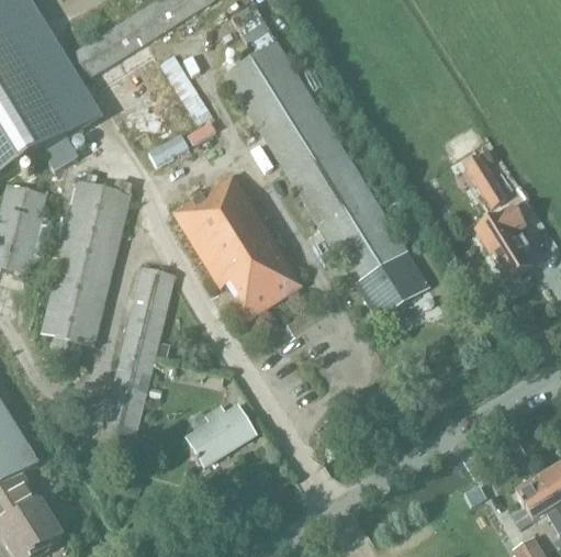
[(0,179),(43,154),(54,171),(77,157),(66,140),(82,130),(2,0),(0,0),(0,179)]
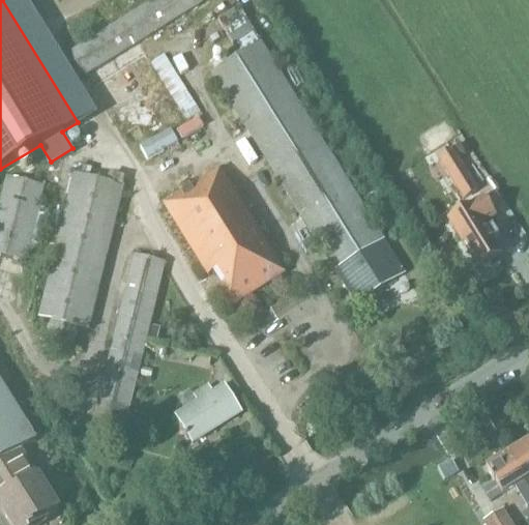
[(147,0),(68,49),(83,74),(201,0),(147,0)]
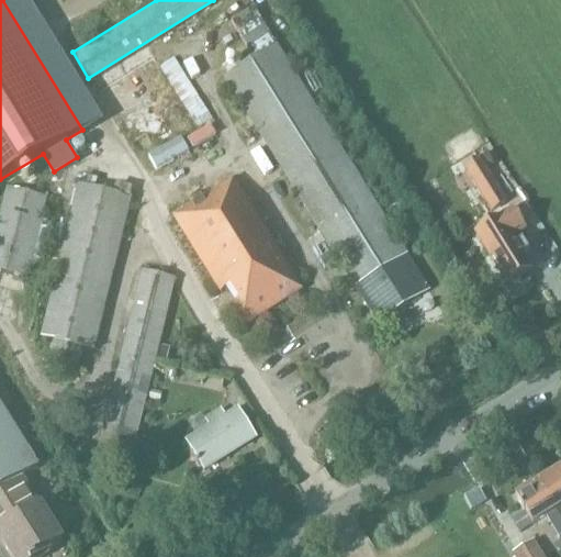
[(276,41),(223,74),(356,287),(410,254),(276,41)]
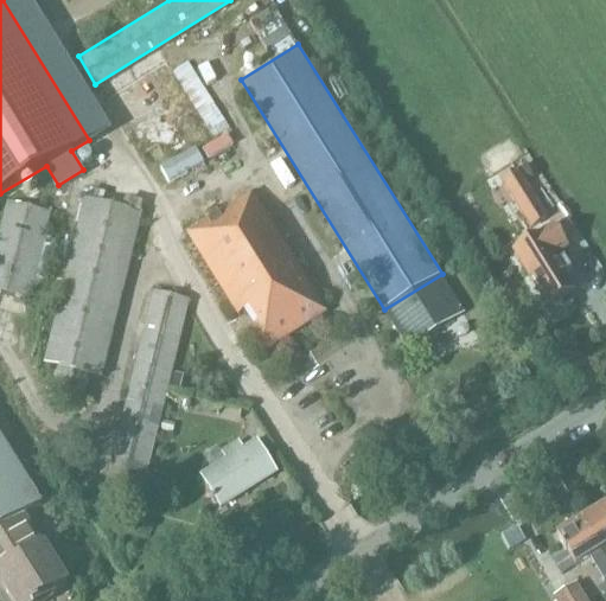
[(189,56),(173,65),(216,132),(231,122),(189,56)]
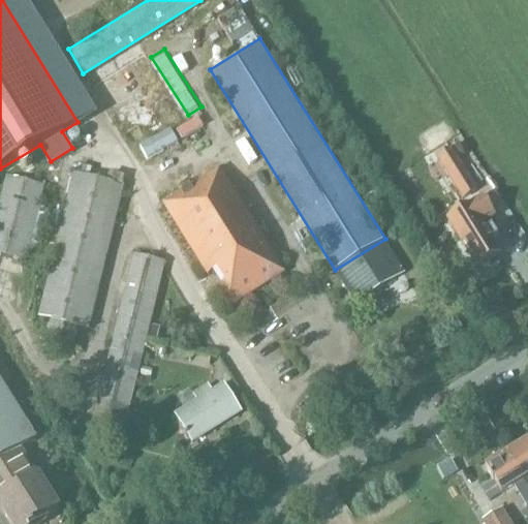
[(283,269),(218,163),(161,199),(207,273),(212,270),(220,283),(215,286),(227,304),(283,269)]
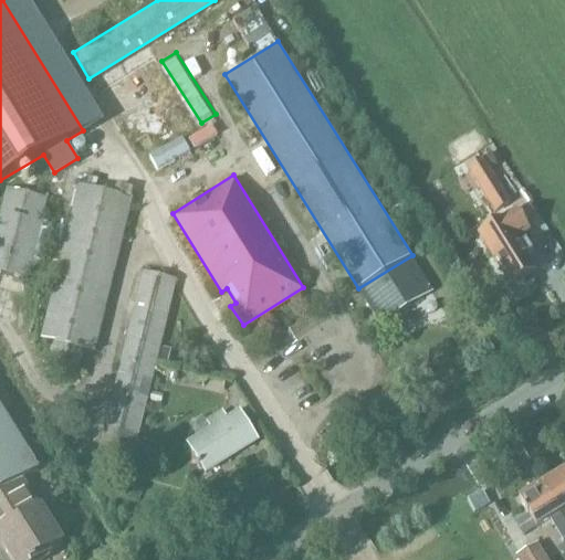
[(481,187),(495,209),(511,200),(497,177),(481,187)]
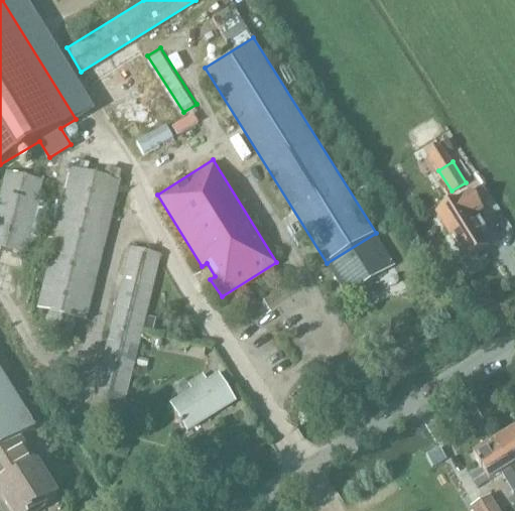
[(71,166),(36,306),(47,309),(41,334),(71,341),(77,316),(87,318),(121,178),(71,166)]
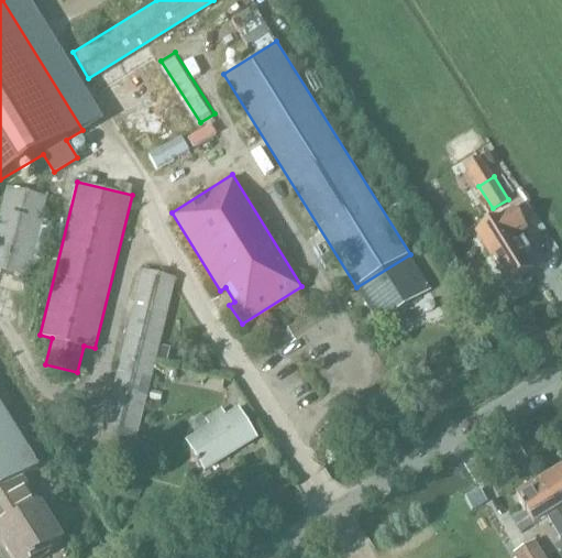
[(6,184),(0,205),(0,267),(26,275),(46,194),(6,184)]
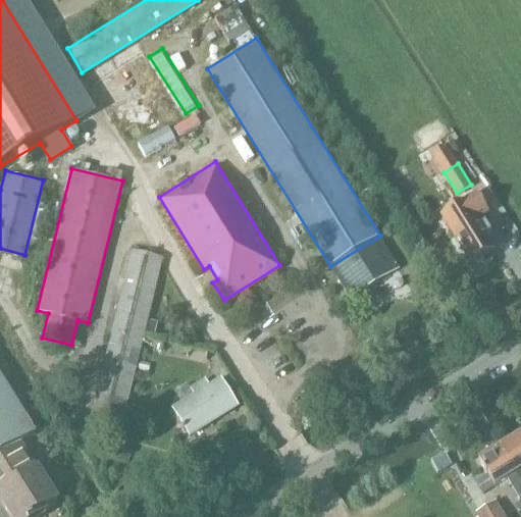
[(440,212),(451,229),(471,260),(491,246),(474,218),(486,211),(474,192),(451,206),(440,212)]
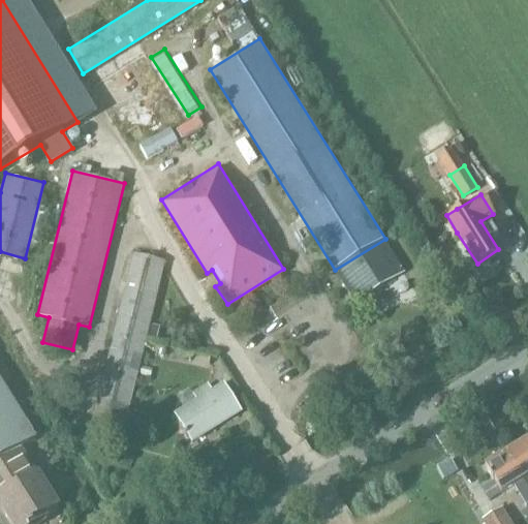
[(385,239),(335,270),(354,301),(404,270),(385,239)]
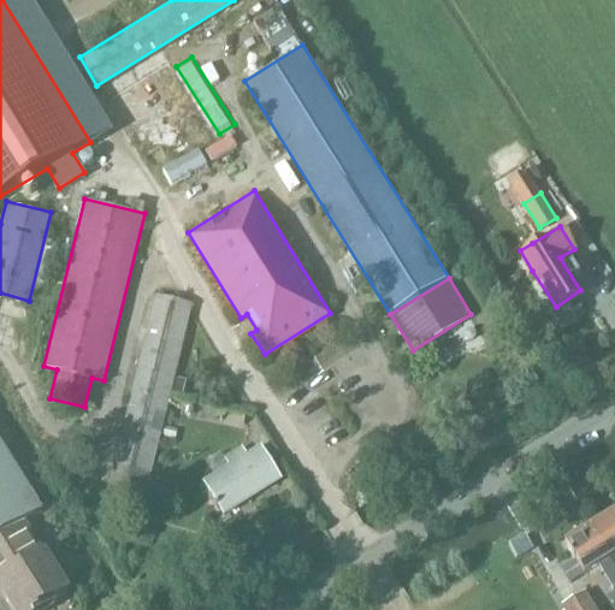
[(173,374),(191,301),(155,292),(107,490),(142,502),(170,389),(173,374)]
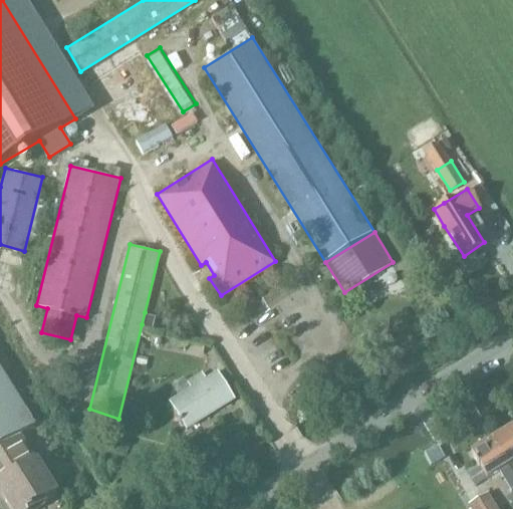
[(145,312),(142,324),(151,326),(154,314),(145,312)]
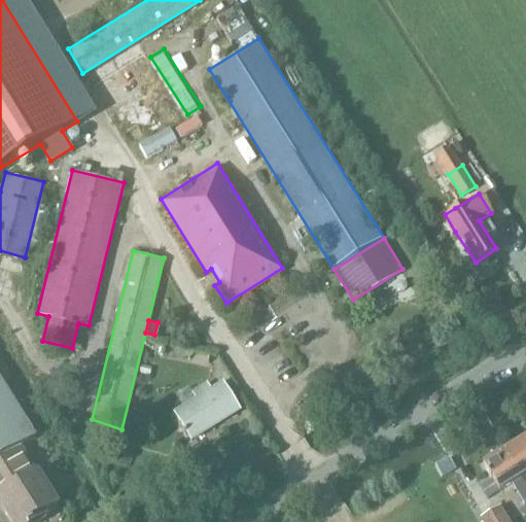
[(0,458),(22,445),(36,436),(0,379),(0,458)]
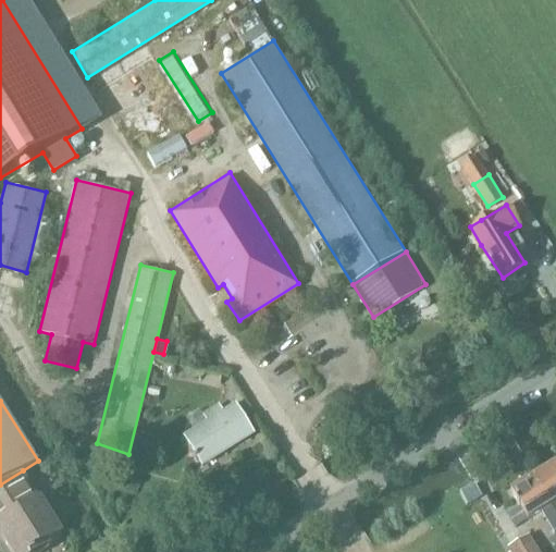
[(252,431),(233,401),(183,432),(201,463),(252,431)]
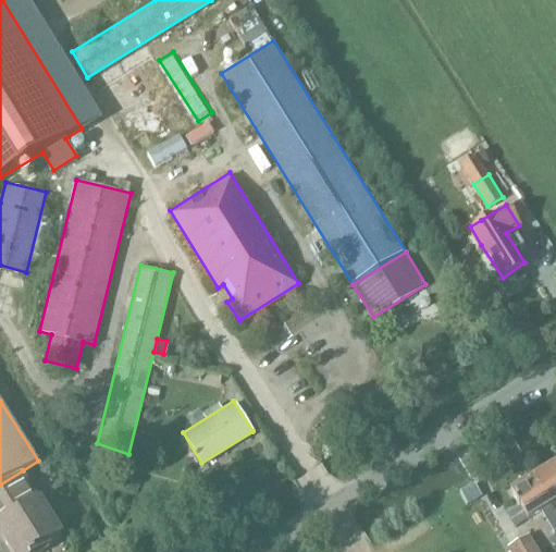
[(555,462),(555,461),(533,475),(551,504),(555,512),(555,462)]
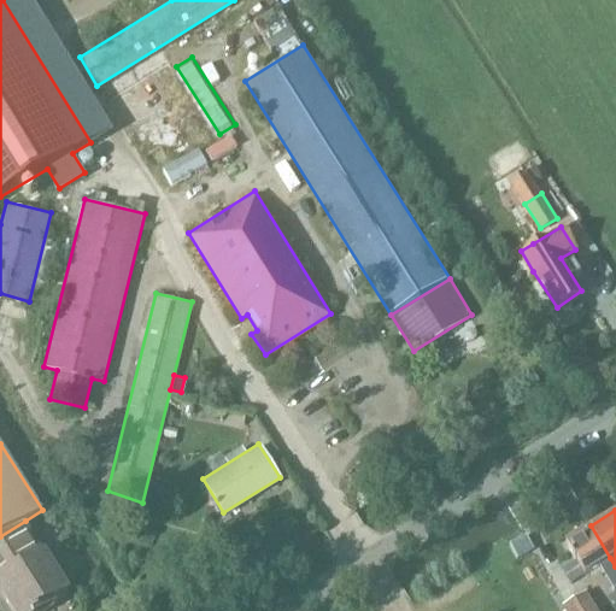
[(25,521),(0,536),(0,589),(13,610),(44,610),(56,604),(52,599),(68,589),(25,521)]
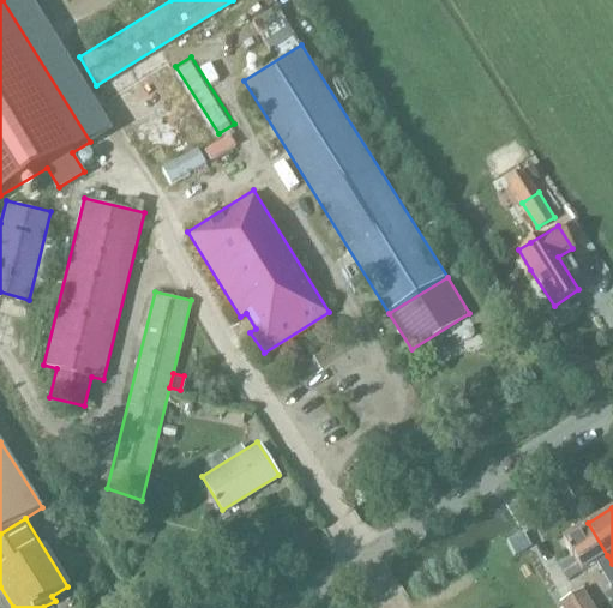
[(574,557),(562,564),(571,581),(599,564),(611,583),(612,581),(612,564),(607,555),(588,523),(563,537),(574,557)]
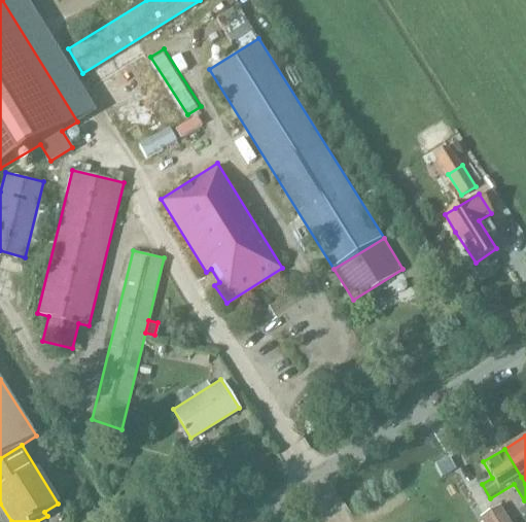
[(445,457),(433,463),(440,474),(451,467),(445,457)]
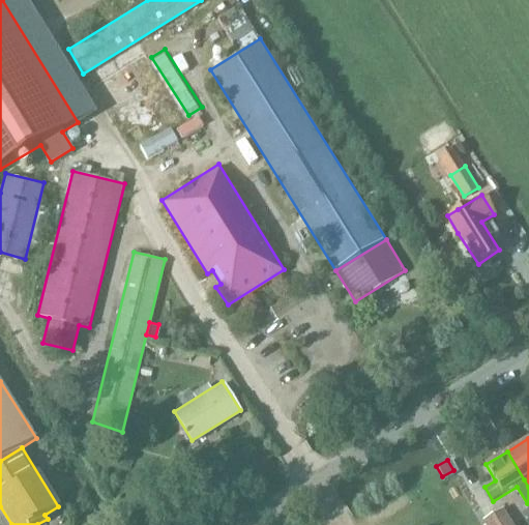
[(486,516),(482,518),(487,524),(512,524),(501,506),(495,511),(486,516)]
